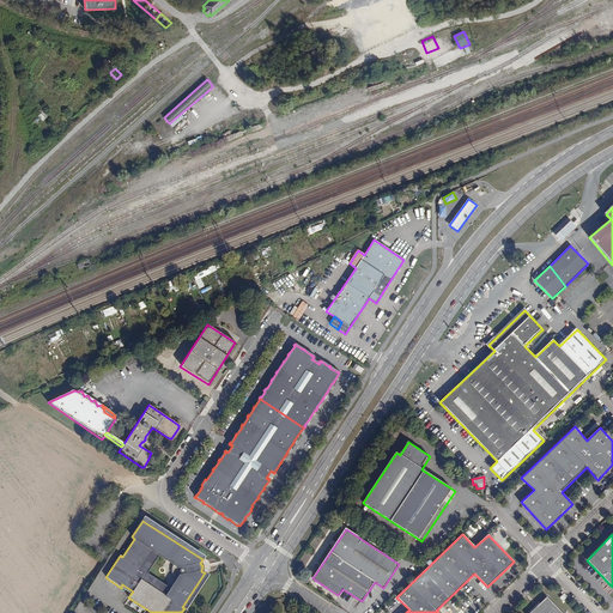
[(560,612),(546,598),(530,612),(560,612)]
